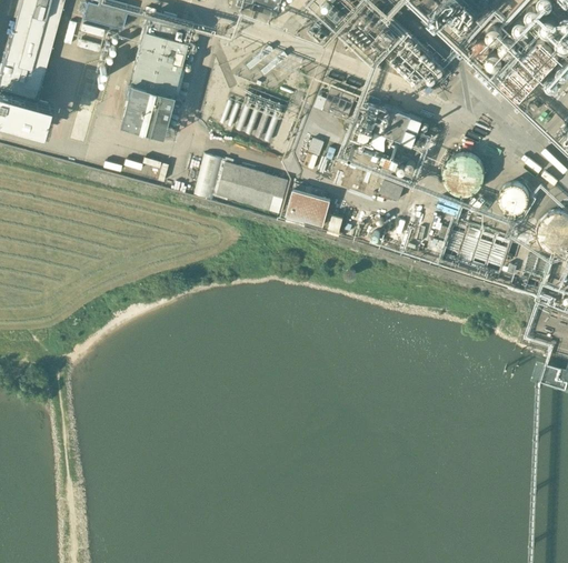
[(63,0),(21,0),(0,78),(0,91),(36,102),(63,0)]
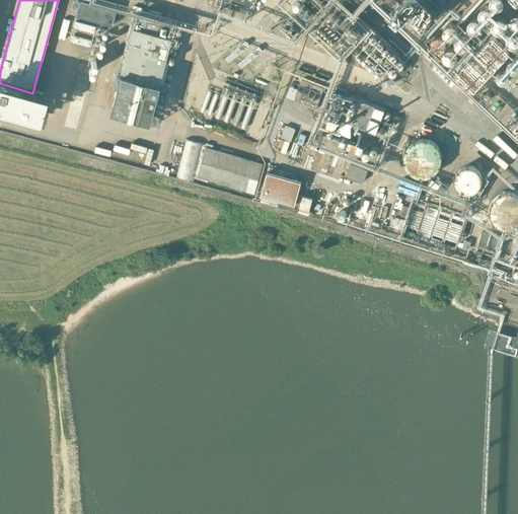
[(255,0),(230,0),(228,7),(251,13),(255,0)]
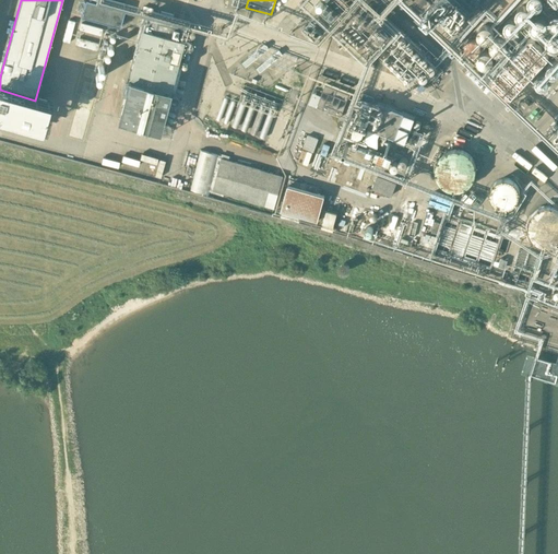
[(471,15),(453,0),(439,0),(430,10),(455,32),(471,15)]
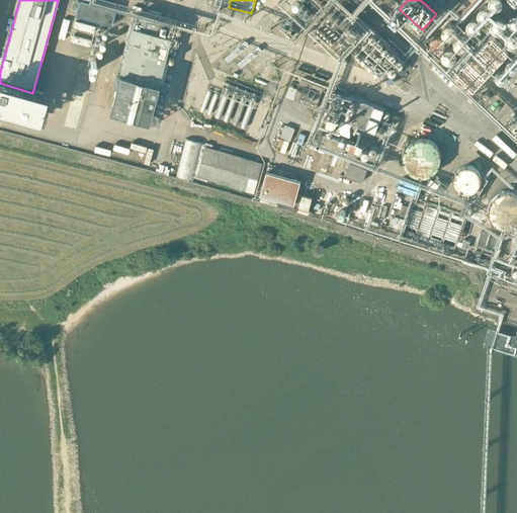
[(449,0),(448,0),(422,0),(437,14),(449,0)]
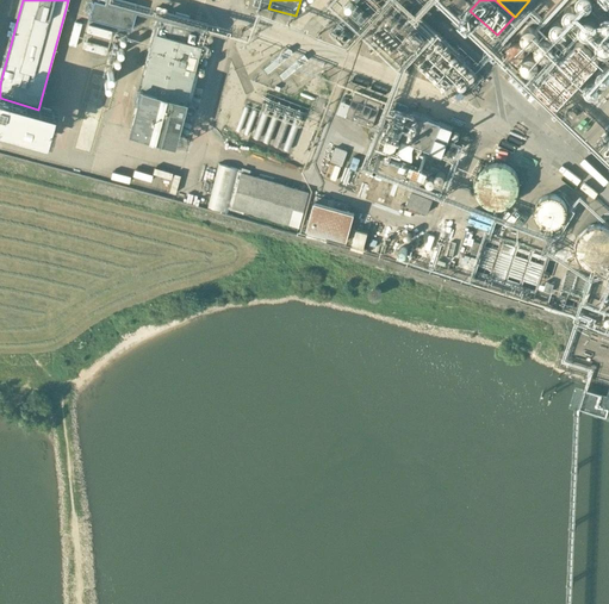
[(135,17),(93,5),(87,23),(130,35),(135,17)]
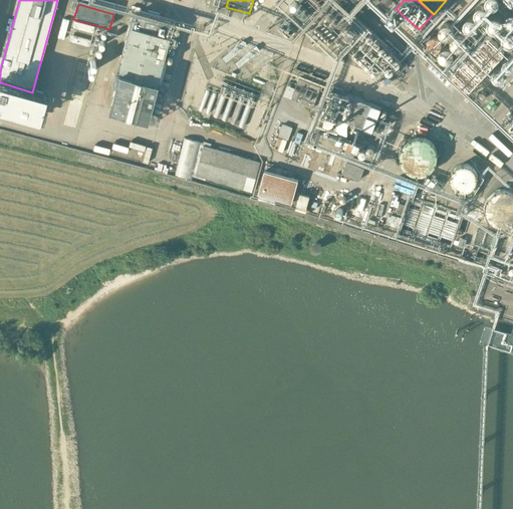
[(302,4),(289,18),(303,31),(308,26),(310,28),(314,23),(313,21),(316,18),(302,4)]
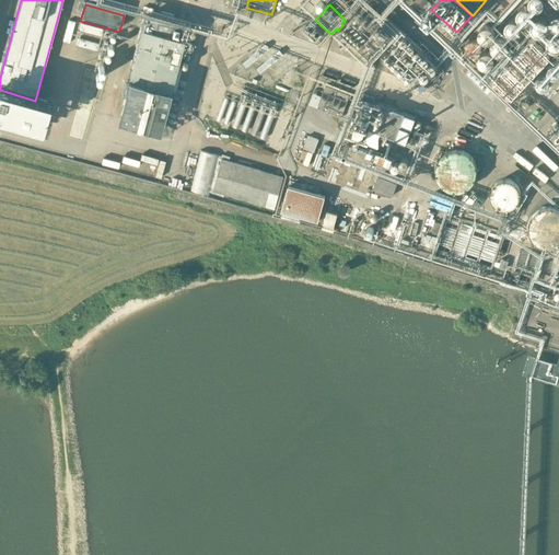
[(271,14),(246,8),(245,14),(270,21),(271,14)]
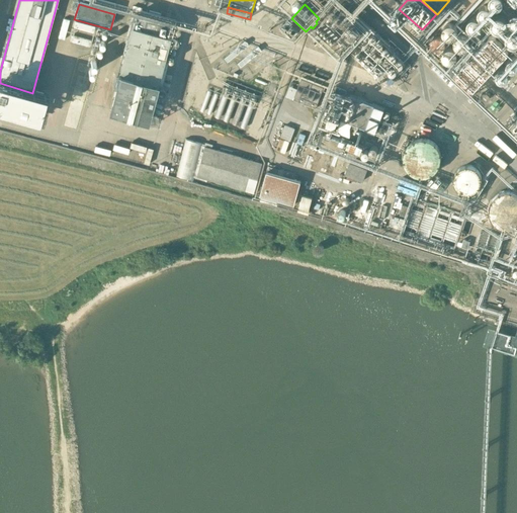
[(364,34),(338,9),(315,34),(341,59),(364,34)]
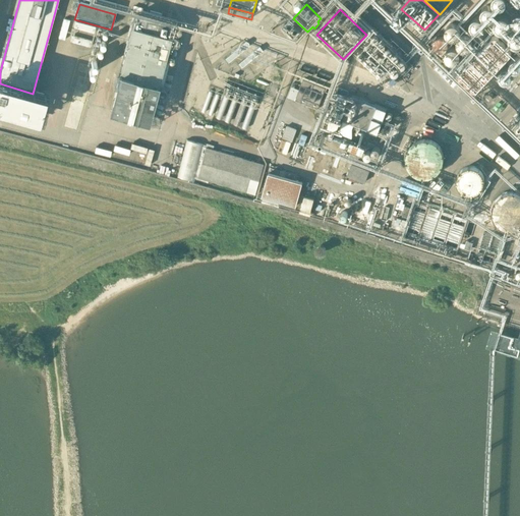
[(172,30),(134,19),(131,32),(119,79),(156,90),(168,41),(169,42),(172,30)]
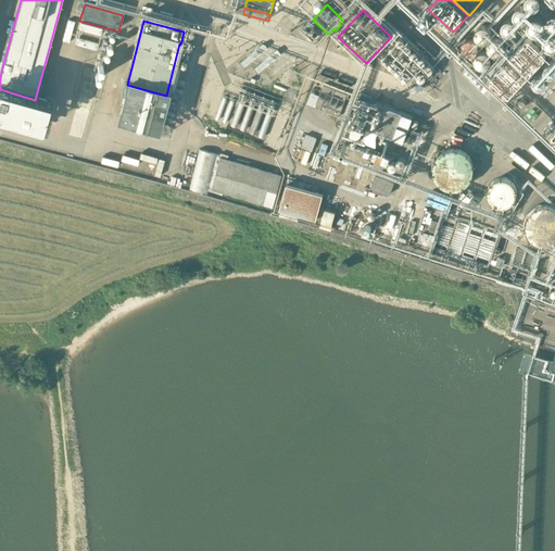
[(61,45),(70,47),(73,24),(65,23),(61,45)]
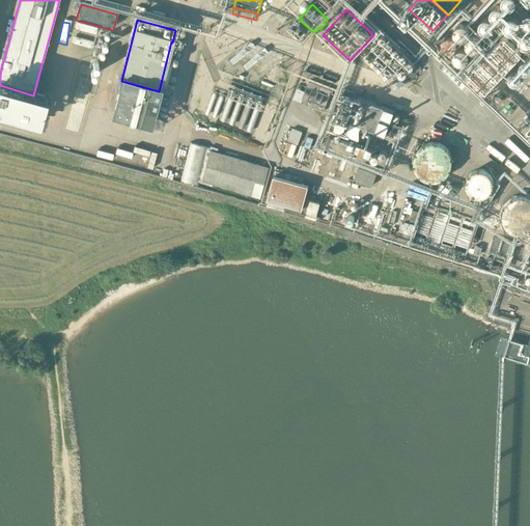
[(74,33),(95,36),(96,29),(83,27),(83,23),(75,22),(74,33)]
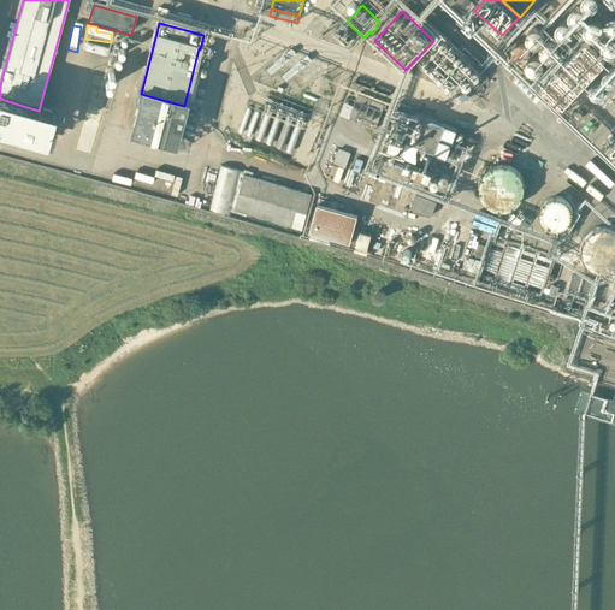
[(574,57),(573,57),(572,58),(572,59),(572,60),(572,61),(569,63),(568,63),(567,64),(566,64),(565,65),(565,66),(565,67),(561,71),(560,71),(559,72),(557,73),(557,75),(556,76),(556,77),(555,78),(554,78),(553,80),(551,80),(550,81),(550,82),(550,83),(550,84),(547,87),(545,87),(544,88),(543,88),(543,89),(542,90),(542,92),(542,94),(543,95),(543,96),(544,96),(545,96),(547,98),(548,96),(549,99),(549,100),(550,101),(550,102),(551,104),(553,104),(554,104),(555,104),(556,105),(556,106),(556,107),(557,108),(559,110),(560,111),(561,111),(562,111),(563,111),(565,110),(566,108),(566,107),(567,106),(569,102),(571,102),(572,102),(573,101),(574,100),(574,99),(574,98),(577,95),(578,95),(579,94),(580,93),(581,92),(581,90),(581,89),(584,87),(585,87),(586,86),(587,86),(589,84),(589,83),(589,82),(590,81),(591,80),(592,80),(593,78),(595,78),(596,77),(596,76),(596,75),(596,73),(599,71),(601,71),(602,70),(603,69),(604,67),(604,66),(604,65),(603,63),(602,61),(601,61),(599,60),(598,61),(597,59),(597,58),(596,57),(595,55),(595,54),(593,54),(592,54),(591,54),(590,53),(590,52),(590,51),(589,49),(587,48),(586,47),(585,47),(583,47),(581,48),(580,48),(580,49),(579,51),(579,52),(577,55),(574,55),(574,57)]
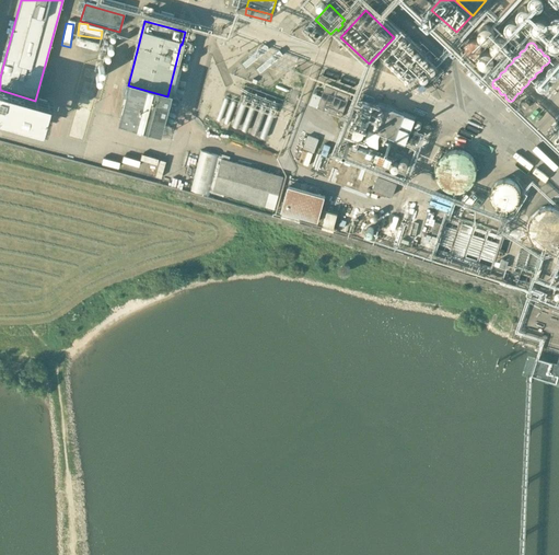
[(385,69),(375,60),(370,67),(380,74),(385,69)]
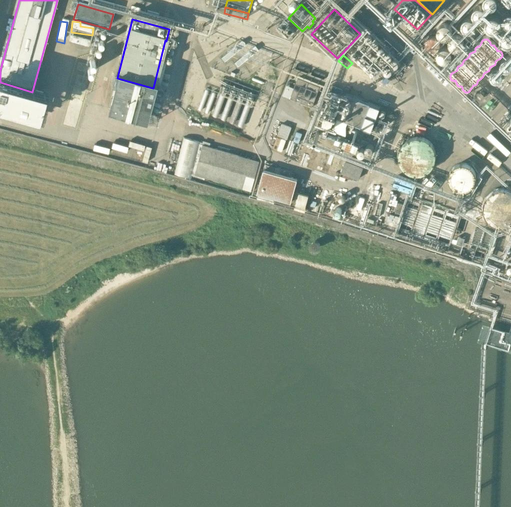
[(153,88),(117,78),(108,113),(135,120),(135,121),(144,123),(153,88)]
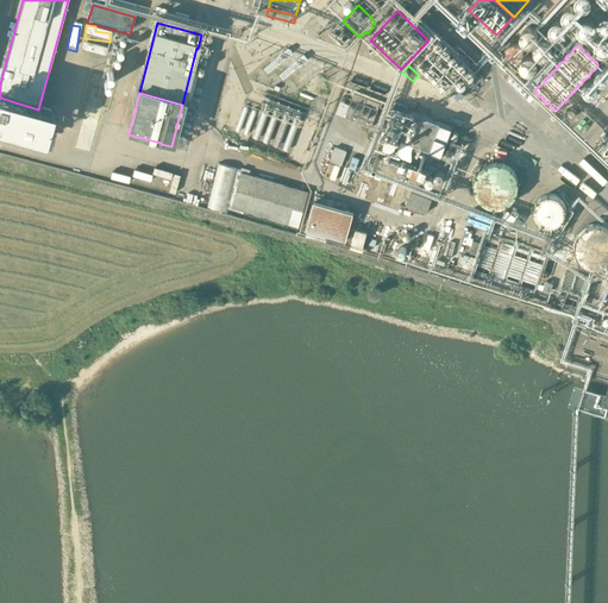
[(380,108),(353,99),(344,123),(357,127),(364,110),(377,115),(380,108)]
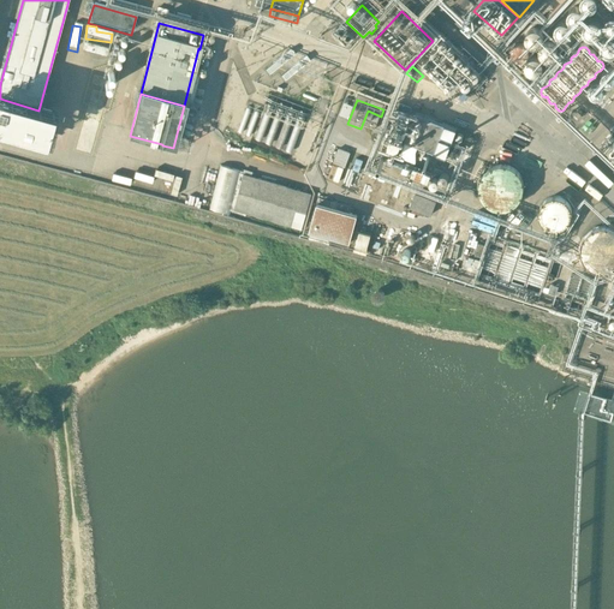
[(191,108),(189,108),(188,108),(186,108),(186,109),(185,111),(185,112),(184,112),(184,113),(185,114),(185,115),(186,117),(188,118),(189,118),(191,118),(192,117),(194,117),(194,115),(194,114),(195,114),(195,113),(195,112),(194,111),(192,109),(192,108),(191,108)]
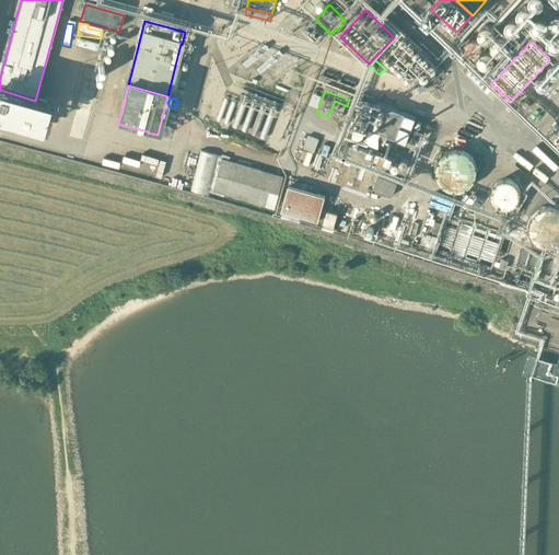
[(530,100),(522,108),(526,113),(534,104),(530,100)]
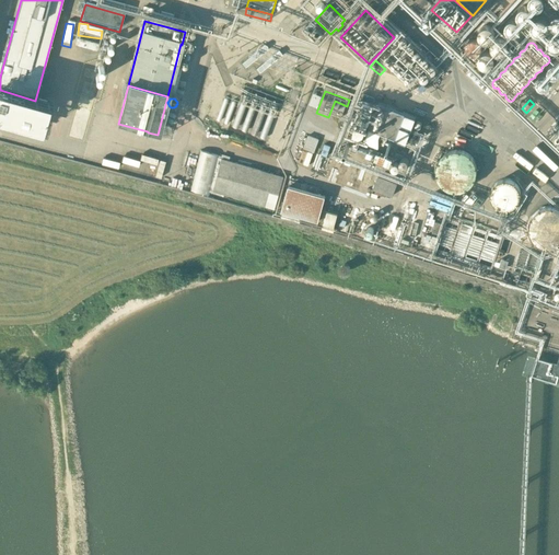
[(347,106),(335,101),(328,117),(341,122),(347,106)]
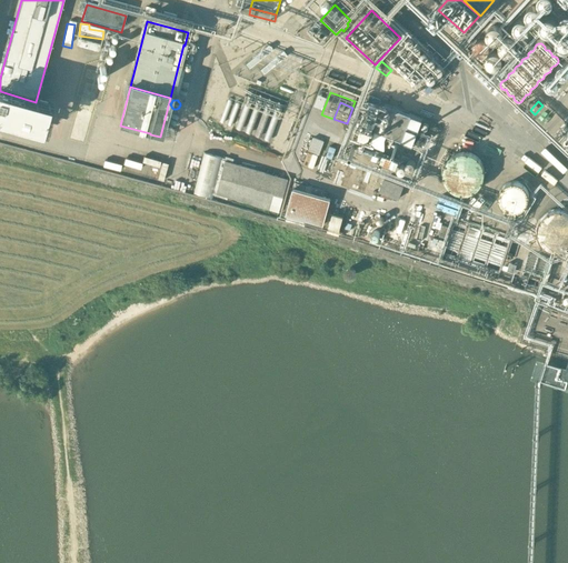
[(384,112),(366,106),(352,140),(369,147),(370,147),(384,112)]
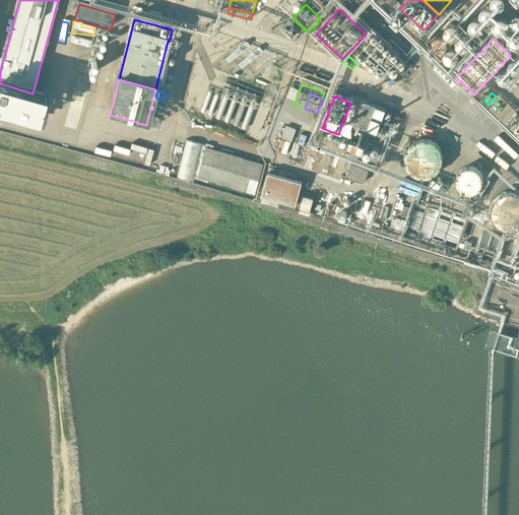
[(385,113),(351,100),(350,103),(338,134),(348,138),(352,127),(376,136),(385,113)]
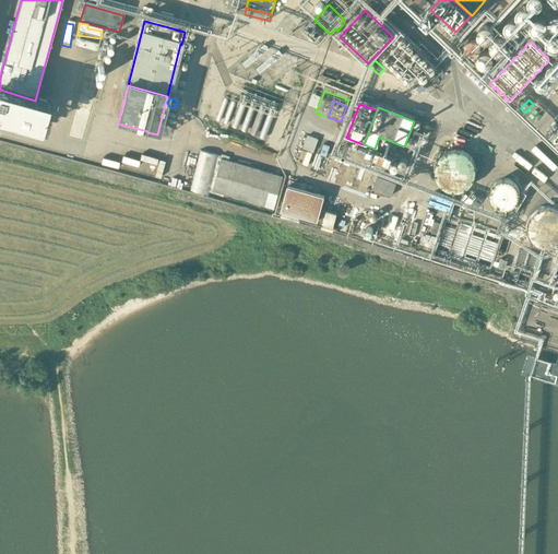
[(298,164),(309,167),(318,141),(308,138),(303,151),(298,164)]
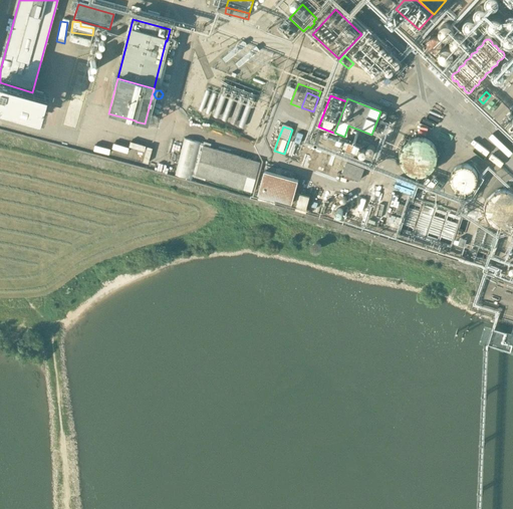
[(437,177),(442,145),(408,139),(402,171),(437,177)]
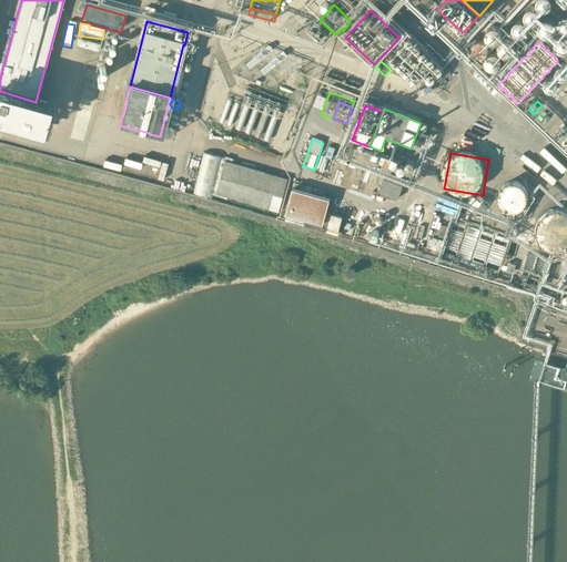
[(220,161),(202,156),(192,195),(210,201),(220,161)]
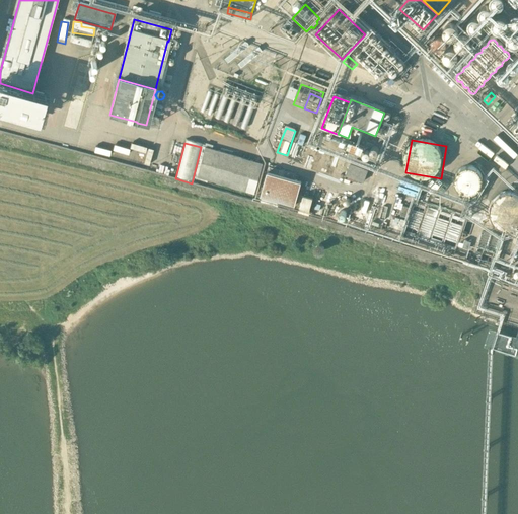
[(138,152),(135,162),(150,166),(154,151),(132,145),(130,150),(138,152)]
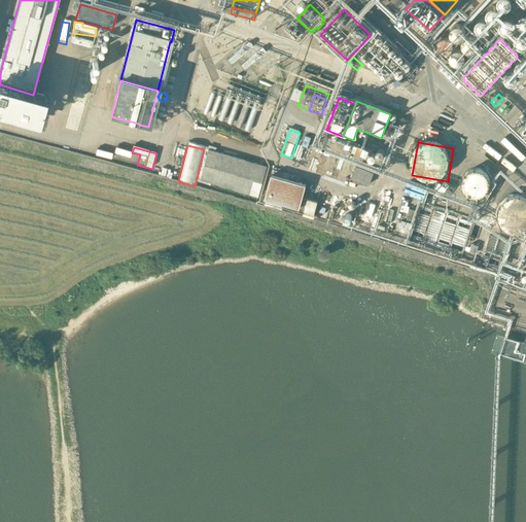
[(267,169),(207,152),(199,182),(258,199),(267,169)]
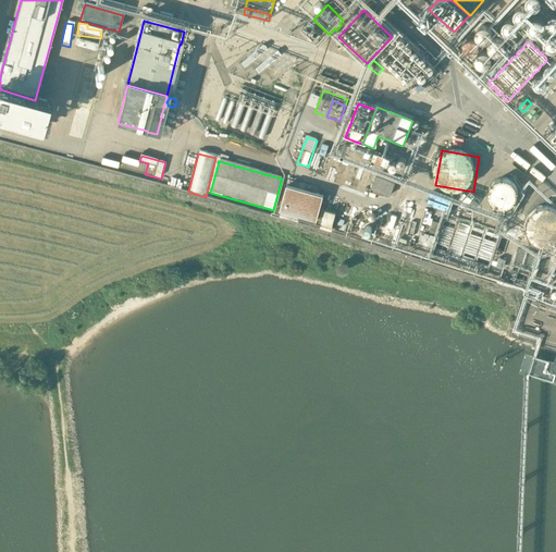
[(394,185),(377,179),(371,191),(390,197),(394,185)]
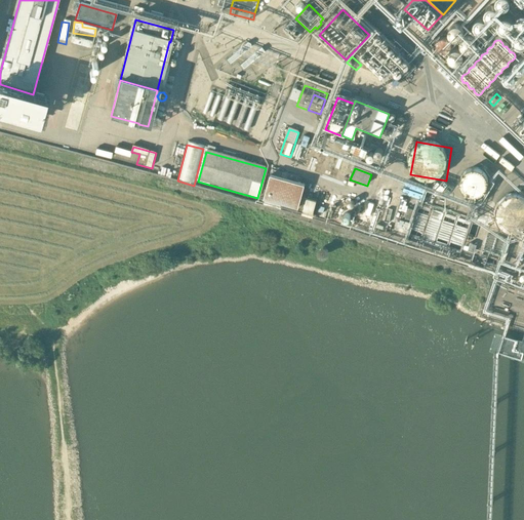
[(299,180),(272,171),(264,200),(266,201),(264,206),(280,210),(281,205),(298,209),(305,186),(298,185),(299,180)]
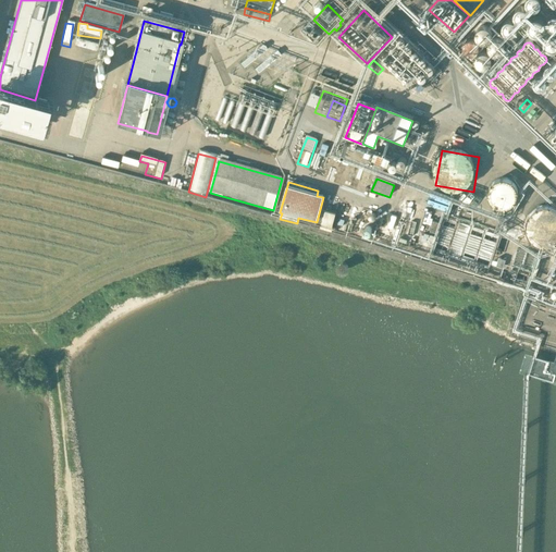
[(335,215),(325,212),(323,219),(334,221),(335,215)]
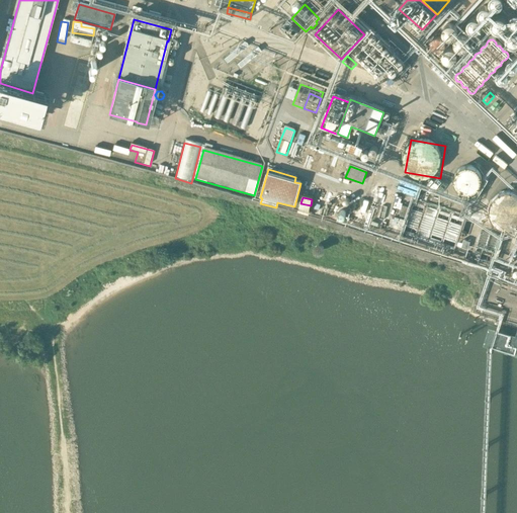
[(309,211),(299,208),(300,203),(297,215),(309,217),(311,206),(311,205),(309,211)]
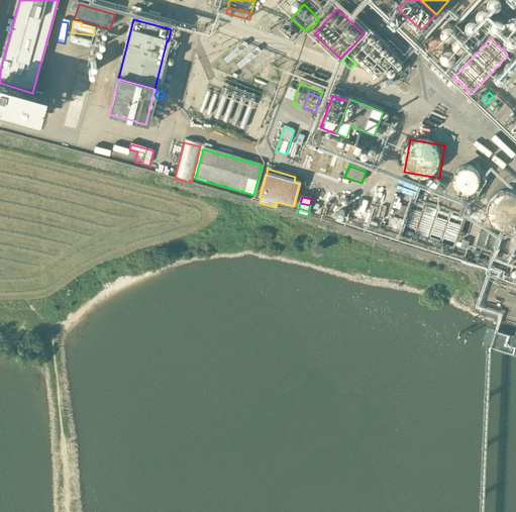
[(407,209),(402,207),(399,216),(404,218),(407,209)]
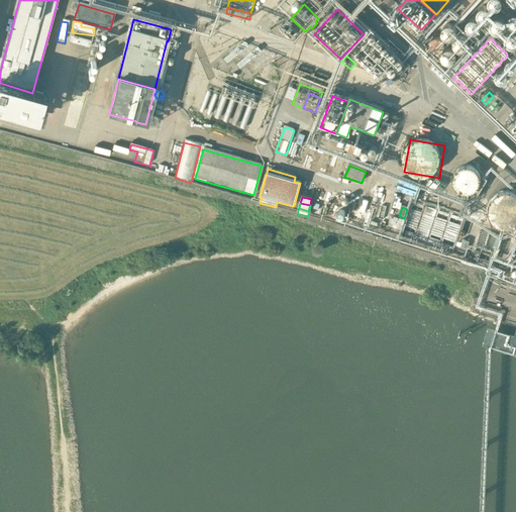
[(469,243),(462,241),(460,248),(467,250),(469,243)]
